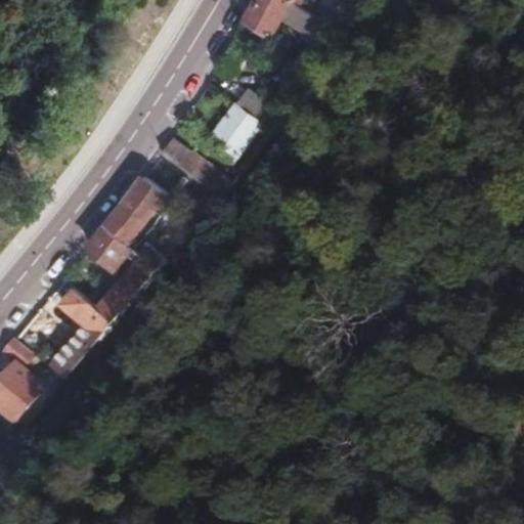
[(286,3),(280,0),(251,0),(242,18),(267,35),(278,16),(286,3)]
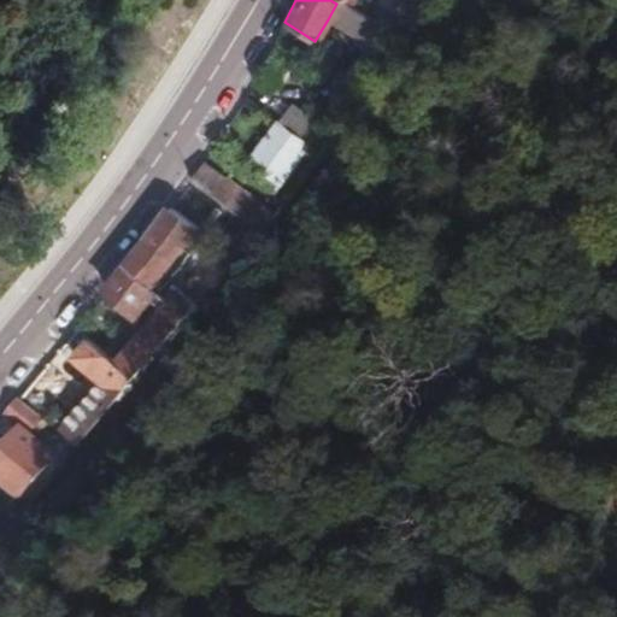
[(330,0),(336,4),(347,10),(352,0),(330,0)]
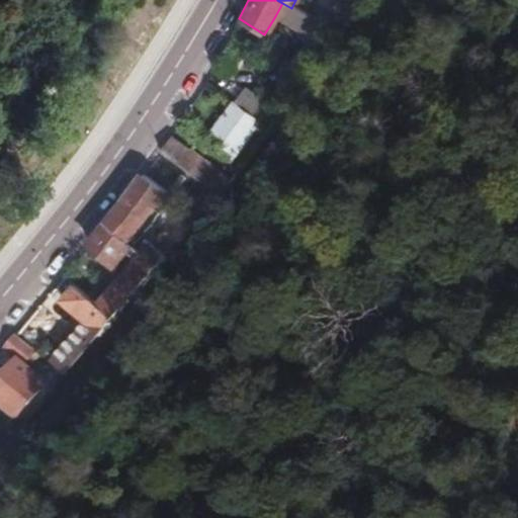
[(316,24),(291,8),(282,3),(275,16),(308,36),(316,24)]
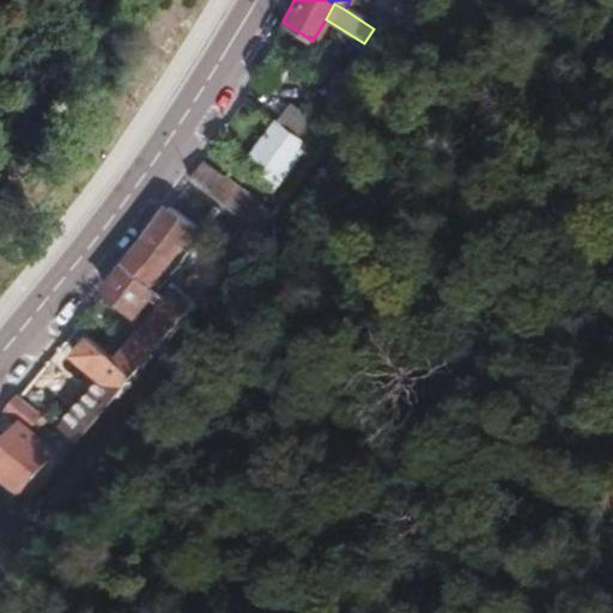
[(289,101),(273,121),(304,144),(317,155),(327,143),(310,131),(316,123),(289,101)]
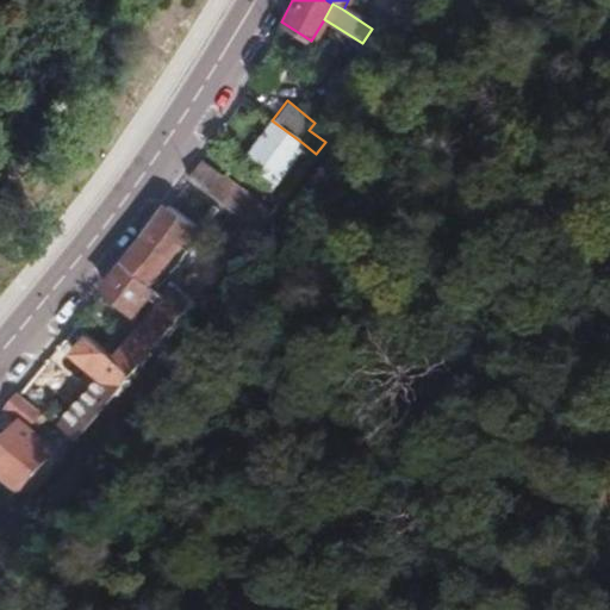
[(303,143),(272,120),(242,160),(244,162),(273,182),(303,143)]
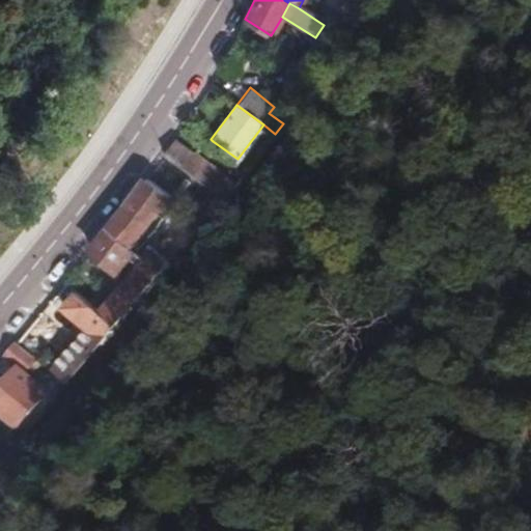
[(158,154),(221,197),(231,186),(168,139),(158,154)]
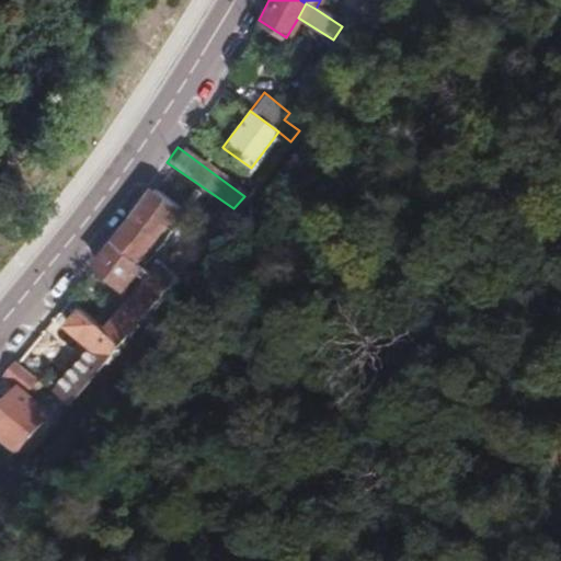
[(251,168),(225,149),(219,156),(245,175),(251,168)]
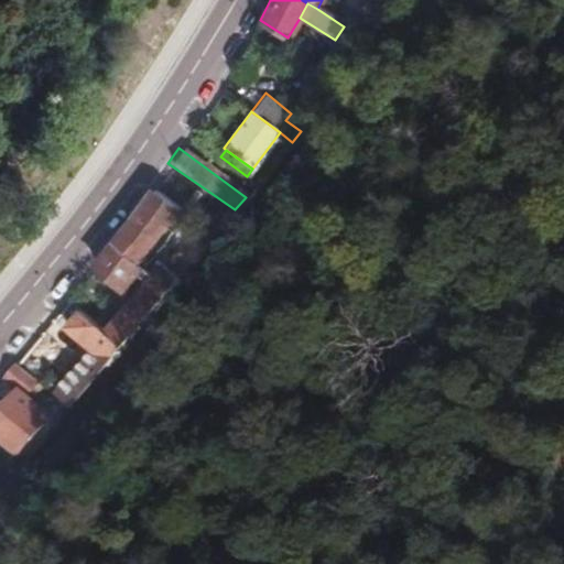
[(128,219),(153,238),(177,206),(152,186),(128,219)]
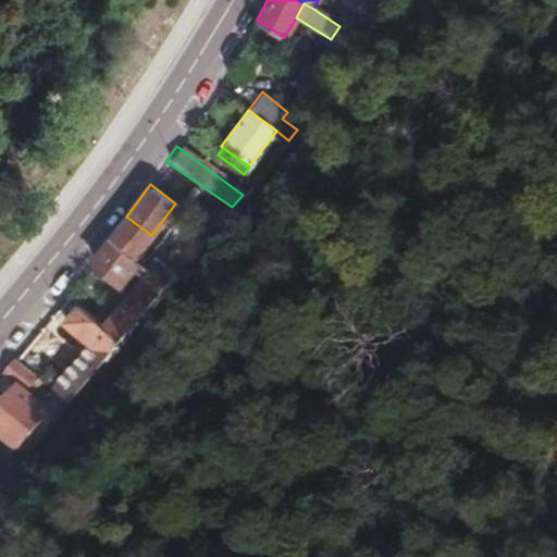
[(156,237),(151,235),(126,217),(89,263),(119,285),(156,237)]
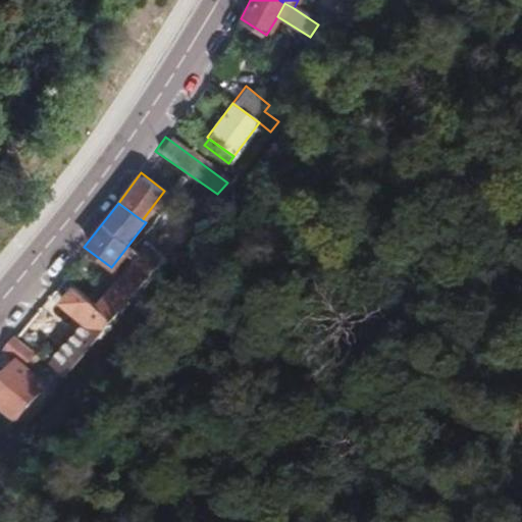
[(97,306),(112,317),(175,244),(158,231),(97,306)]
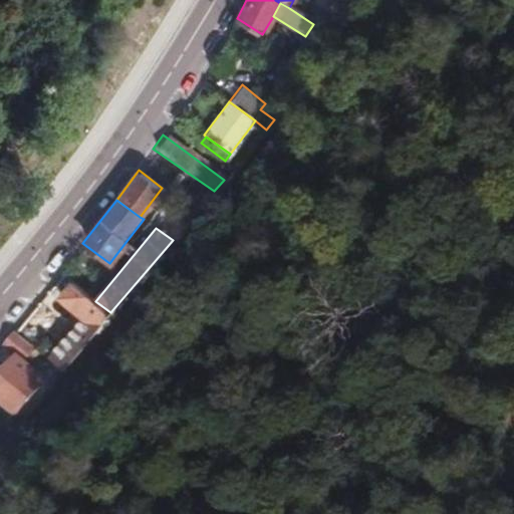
[(48,359),(62,369),(110,312),(95,301),(69,281),(56,297),(81,319),(48,359)]
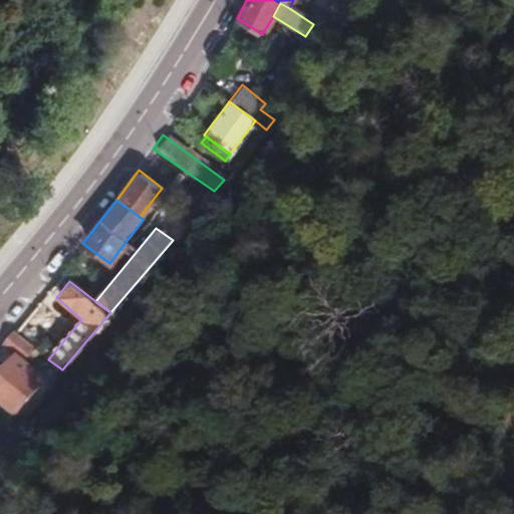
[(37,350),(11,330),(0,342),(0,344),(10,353),(0,365),(0,398),(15,411),(42,377),(24,364),(37,350)]
